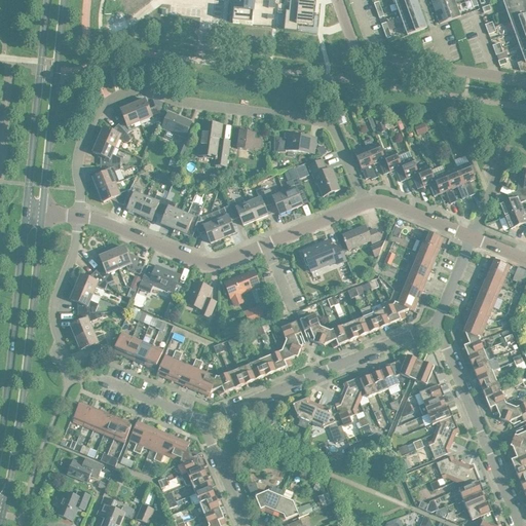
[(286,11),(313,14),(313,13),(314,3),(304,2),(300,1),(300,0),(286,0),(287,1),(290,1),(289,11),(286,11)]
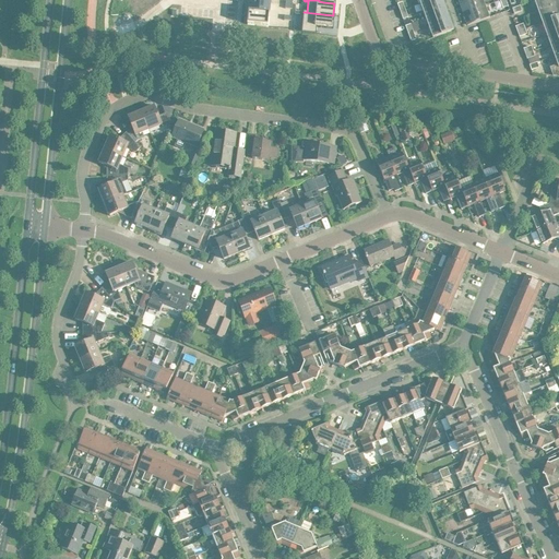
[(424,15),(442,9),(439,0),(431,0),(420,4),(424,15)]
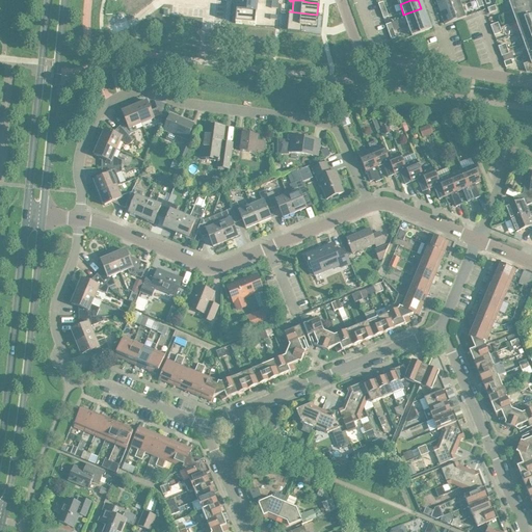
[(459,0),(444,0),(436,3),(441,14),(461,5),(459,0)]
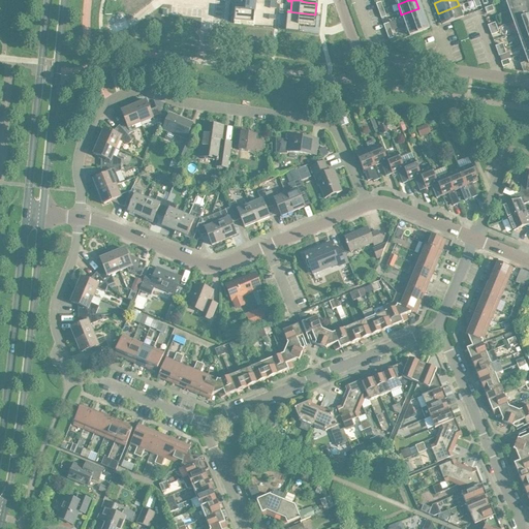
[(509,11),(526,5),(524,0),(506,0),(505,1),(509,11)]
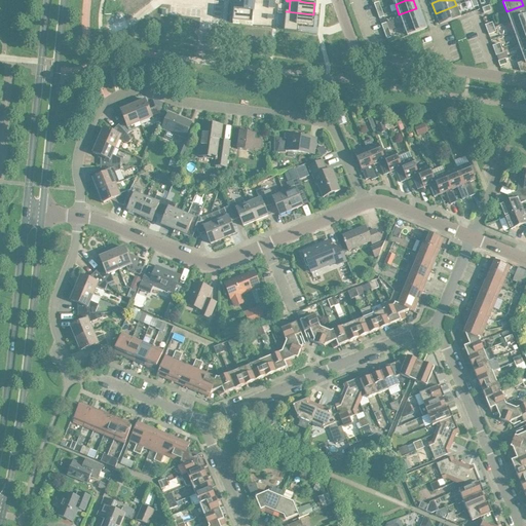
[(234,1),(233,11),(253,13),(254,3),(234,1)]
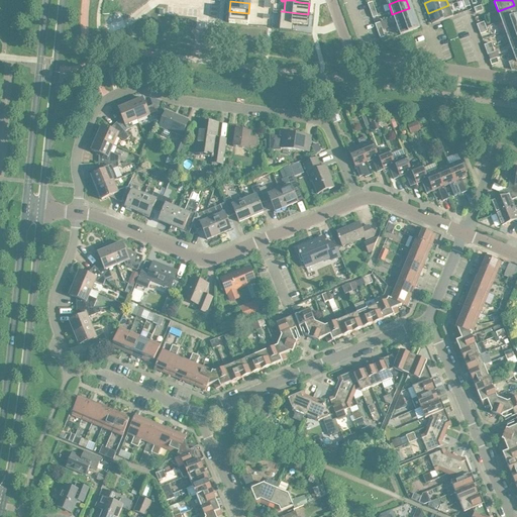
[(448,5),(428,13),(432,23),(452,16),(448,5)]
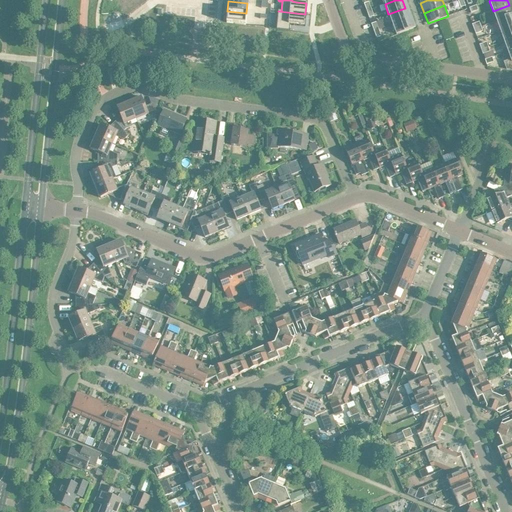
[(493,11),(496,21),(511,15),(511,11),(509,5),(493,11)]
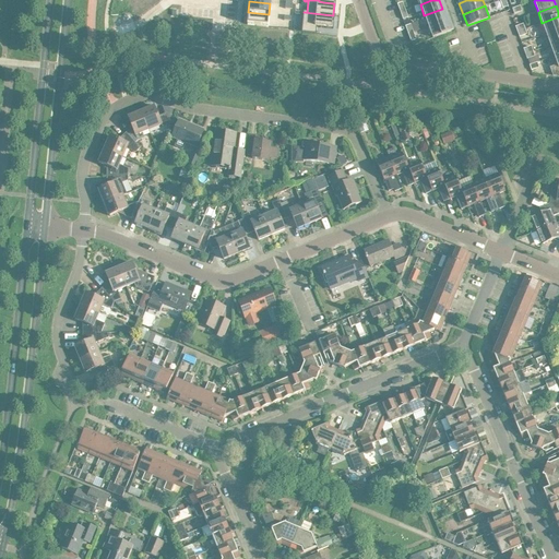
[(428,26),(447,20),(442,9),(424,15),(428,26)]
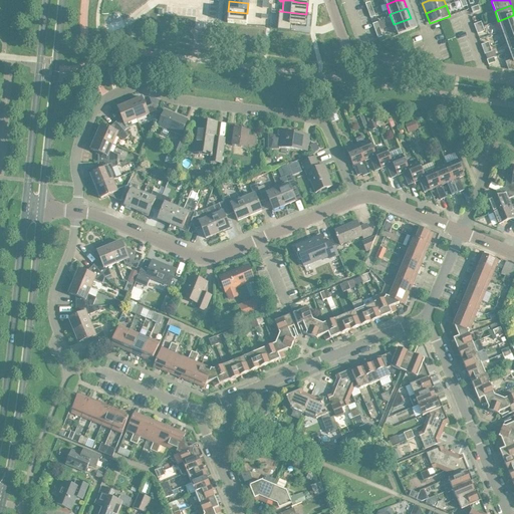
[(228,11),(227,22),(246,24),(247,13),(228,11)]
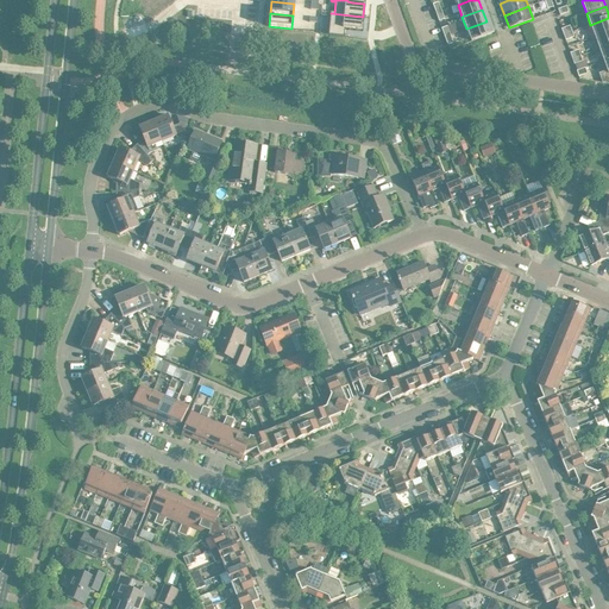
[(331,13),(328,35),(344,37),(345,29),(350,30),(362,31),(363,18),(363,17),(331,13)]
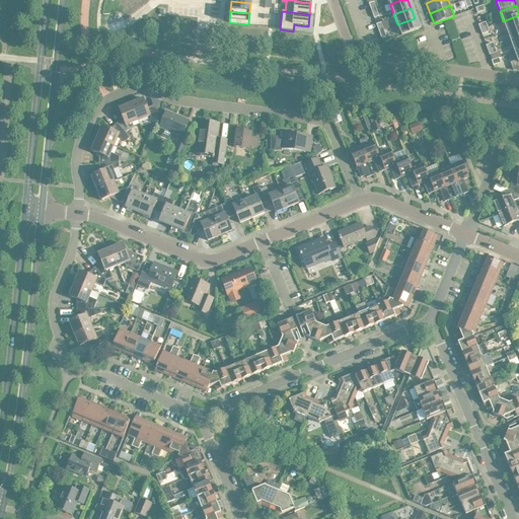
[(507,31),(518,26),(518,15),(503,21),(507,31)]
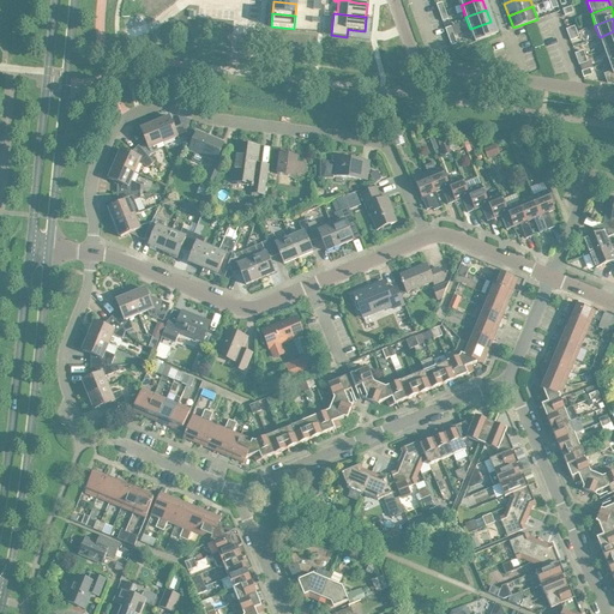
[(491,22),(470,29),(475,42),(495,35),(491,22)]
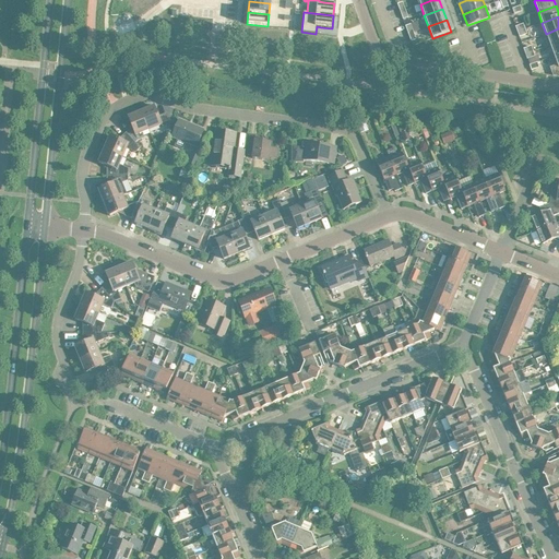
[(550,45),(558,42),(558,28),(546,34),(550,45)]
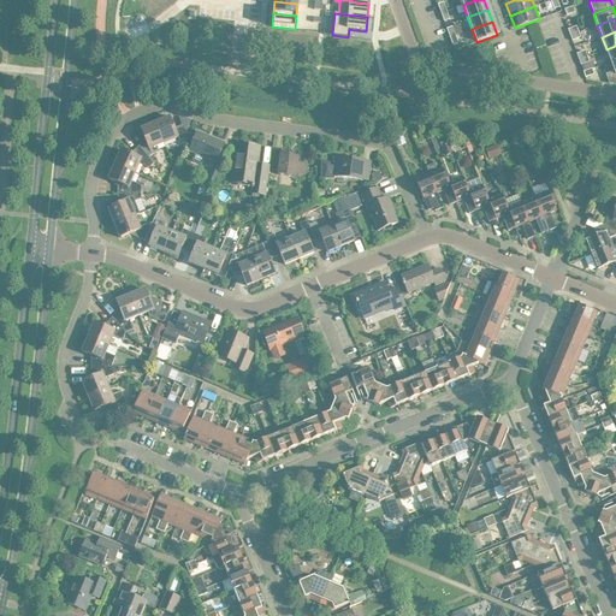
[(155,123),(164,143),(177,137),(178,140),(188,136),(183,124),(175,129),(170,117),(155,123)]
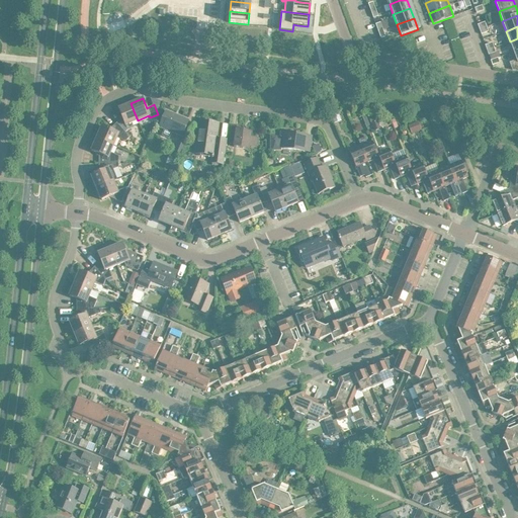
[(124,133),(127,131),(134,127),(132,122),(138,120),(131,103),(118,108),(121,117),(116,123),(124,133)]
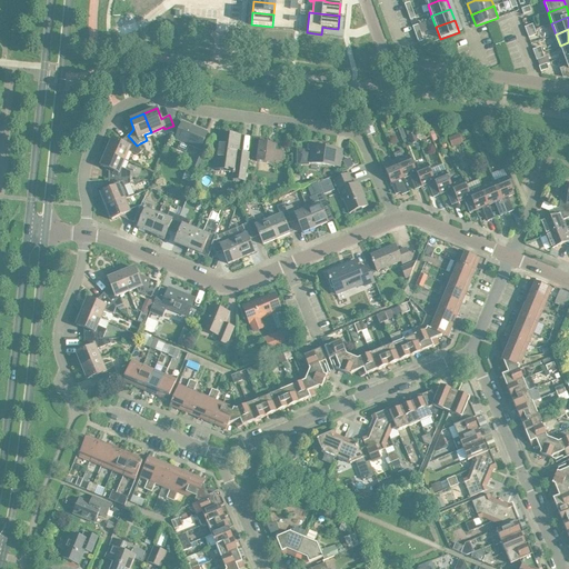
[(199,150),(205,138),(207,132),(182,121),(175,140),(199,150)]
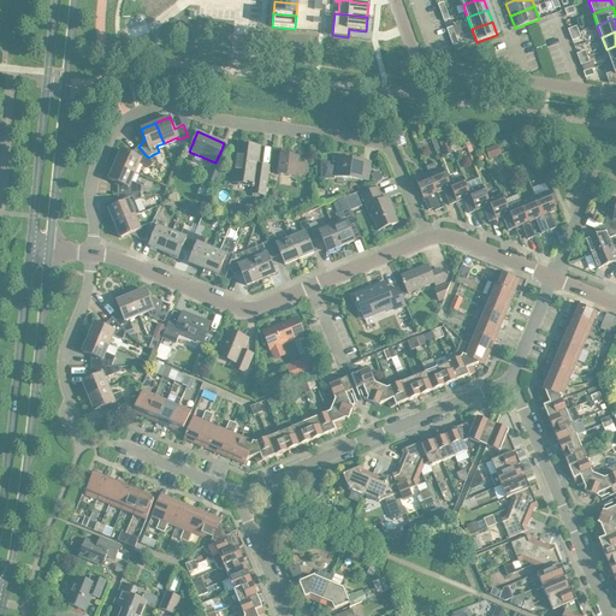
[(448,143),(442,146),(445,155),(451,153),(448,143)]
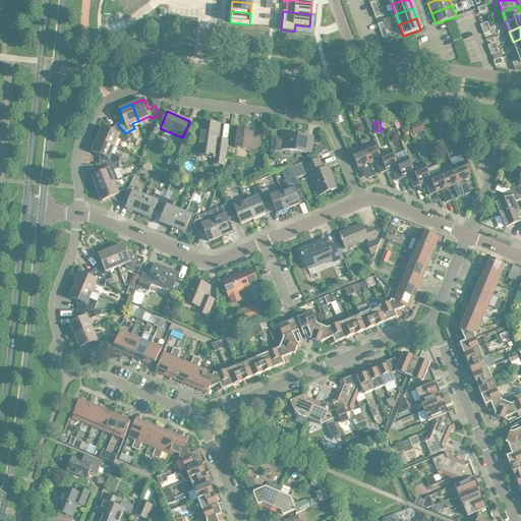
[(224,165),(227,143),(228,140),(217,139),(219,124),(200,122),(196,155),(213,157),(212,164),(224,165)]
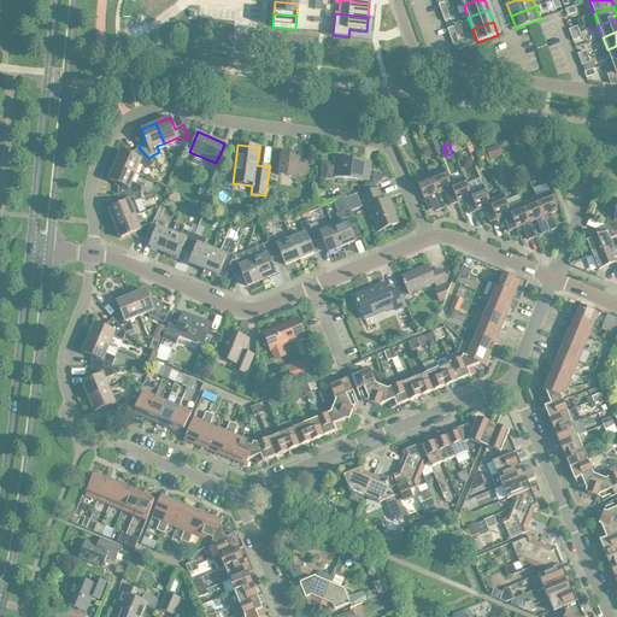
[(497,145),(486,150),(489,158),(500,154),(497,145)]
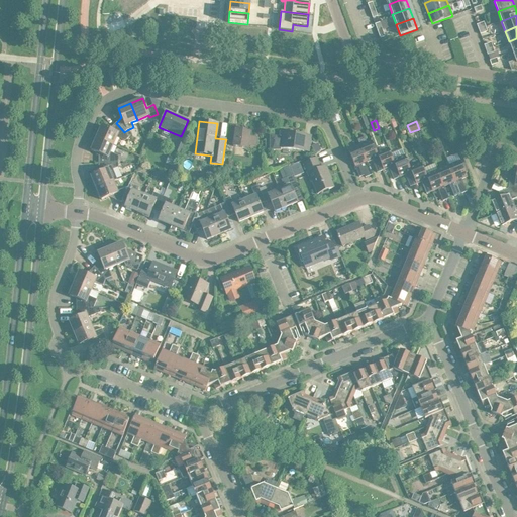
[(96,138),(113,145),(116,137),(124,141),(129,136),(124,132),(116,123),(109,129),(101,126),(96,138)]
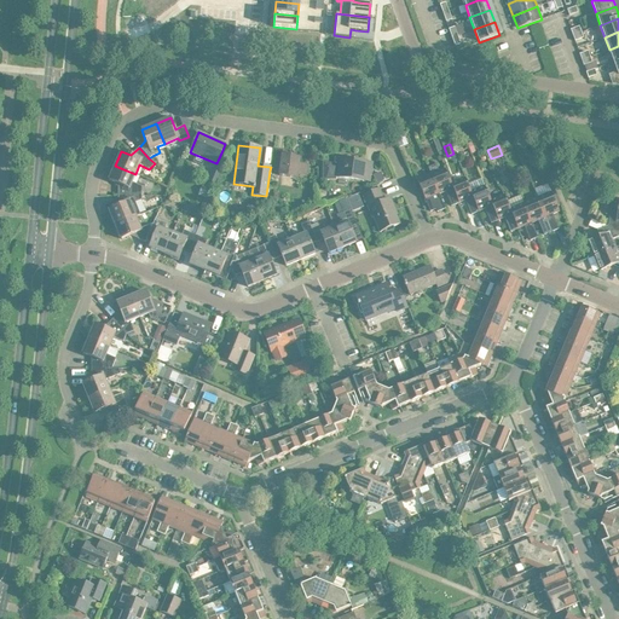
[(281,171),(281,172),(281,175),(295,178),(295,175),(305,177),(307,165),(298,163),(299,157),(284,155),(284,151),(277,150),(273,171),(281,171)]
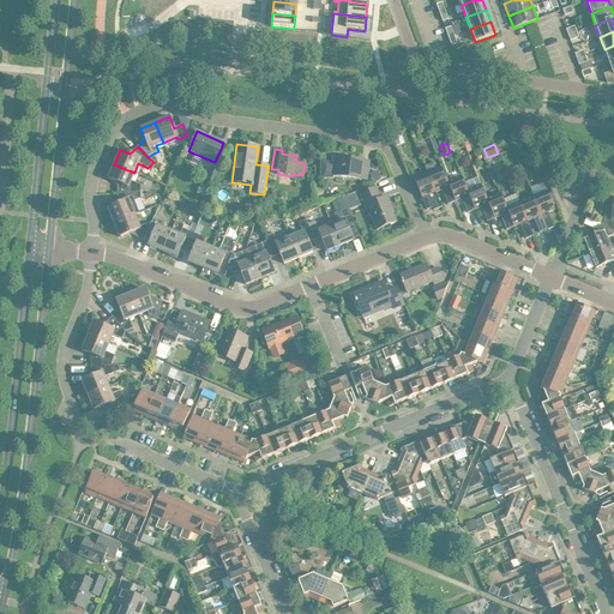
[(333,157),(332,161),(321,160),(321,179),(335,178),(335,175),(366,180),(368,162),(333,157)]
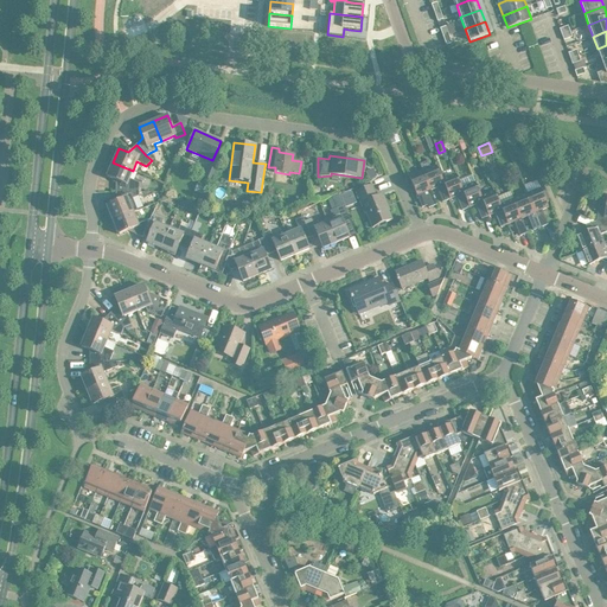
[(212,180),(219,164),(211,161),(205,178),(212,180)]
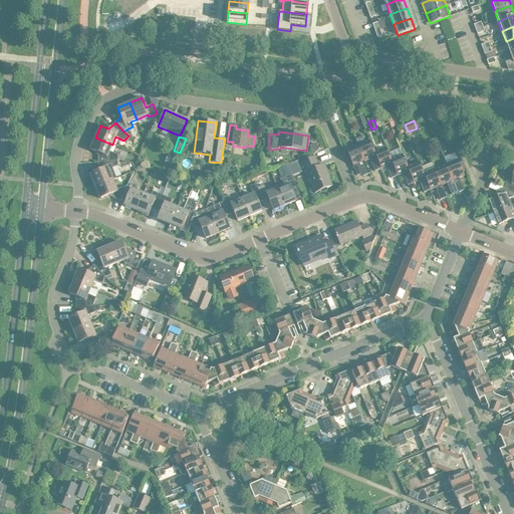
[(380,169),(374,152),(369,141),(363,143),(361,137),(355,140),(357,145),(364,162),(369,159),(374,171),(380,169)]
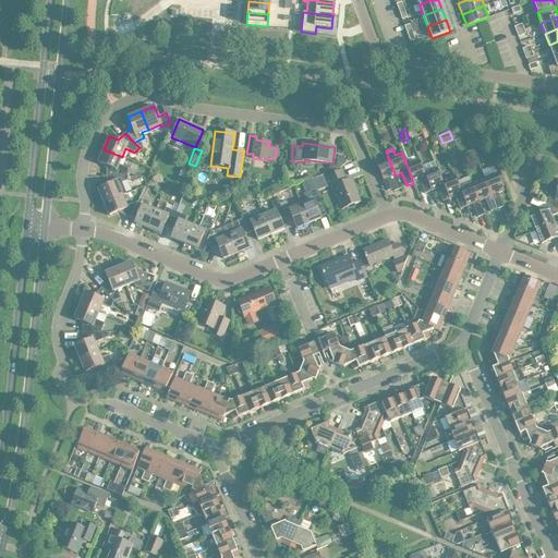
[(122,157),(104,149),(98,162),(106,166),(106,177),(128,177),(128,168),(119,165),(122,157)]
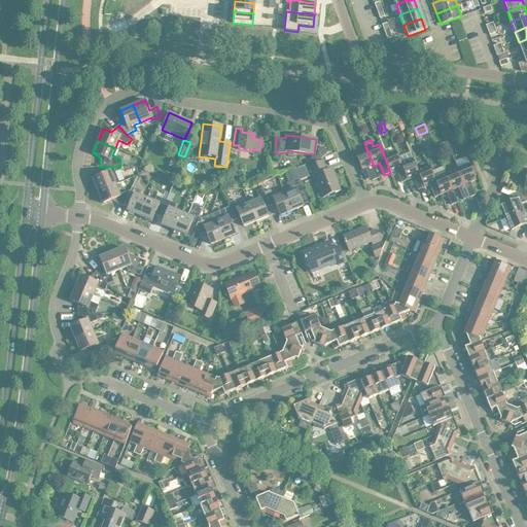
[(325,151),(323,145),(315,149),(318,154),(325,151)]
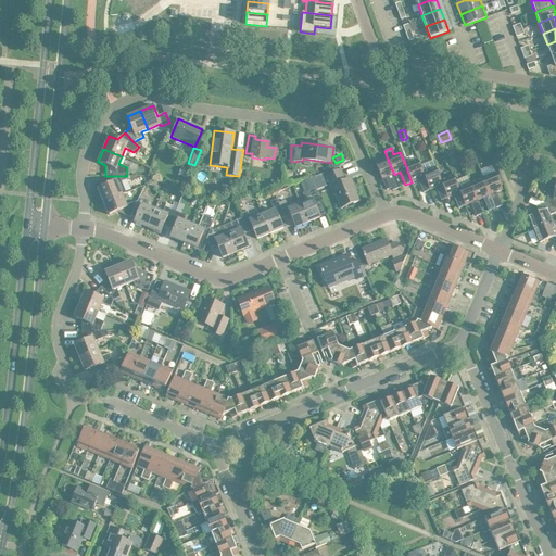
[(400,188),(394,175),(387,156),(375,162),(386,190),(391,188),(392,191),(400,188)]
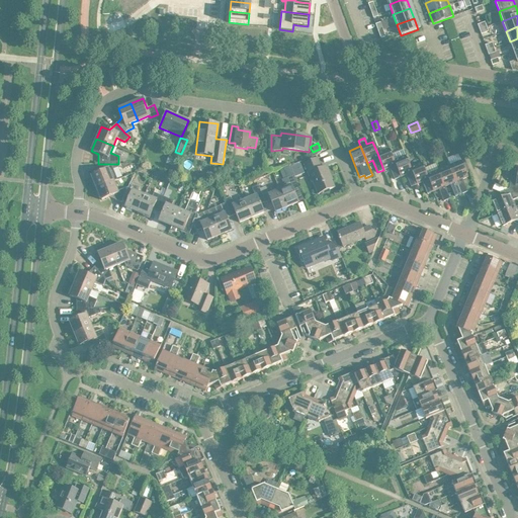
[(400,177),(394,161),(389,149),(377,153),(383,170),(389,167),(394,179),(400,177)]
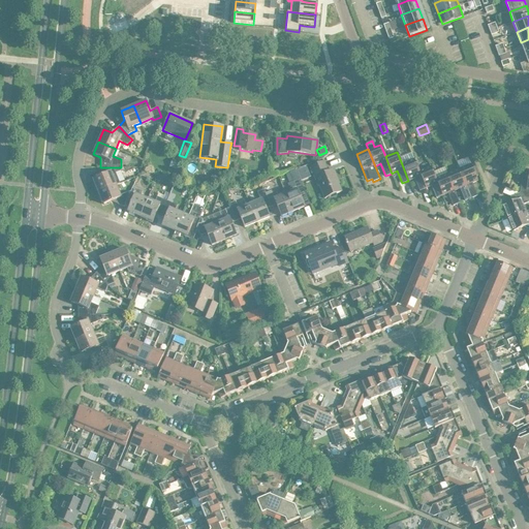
[(175,158),(170,167),(178,170),(182,161),(175,158)]
